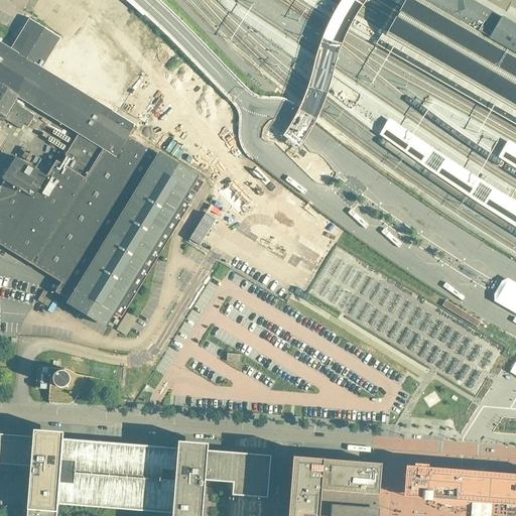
[(515,25),(502,17),(502,18),(471,0),(405,0),(386,32),(384,31),(383,30),(375,44),(473,100),(515,124),(515,25)]
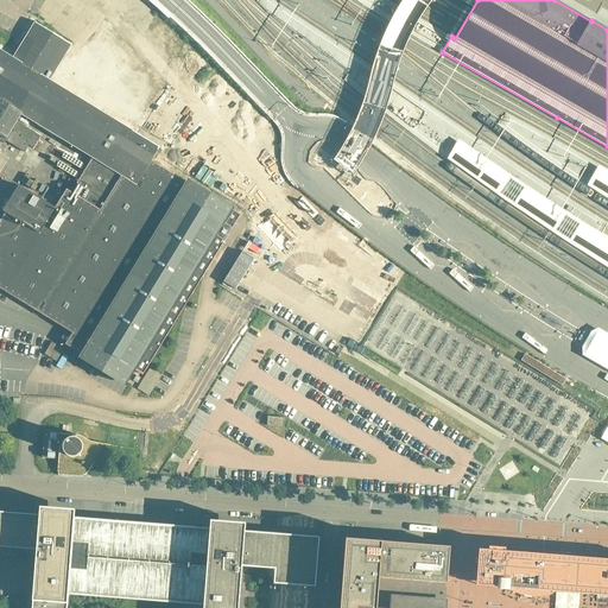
[(65,343),(125,375),(131,366),(140,372),(238,214),(183,181),(189,169),(154,147),(156,145),(51,81),(73,45),(35,21),(13,58),(0,50),(0,141),(4,144),(6,140),(25,152),(30,146),(33,147),(40,137),(17,121),(20,114),(93,158),(76,185),(77,185),(71,194),(67,190),(56,208),(19,187),(4,211),(6,213),(0,222),(0,287),(45,316),(46,315),(73,331),(65,343)]
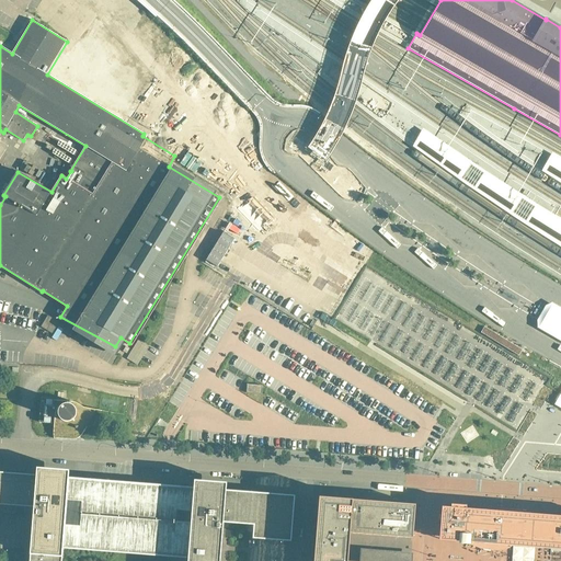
[(464,157),(422,128),(411,145),(431,160),(474,192),(493,204),(530,228),(560,248),(560,217),(556,215),(503,182),(464,157)]
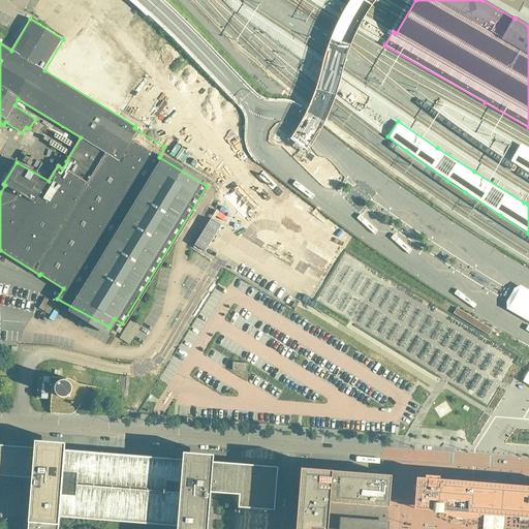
[(0,138),(0,156),(2,158),(10,146),(0,138)]
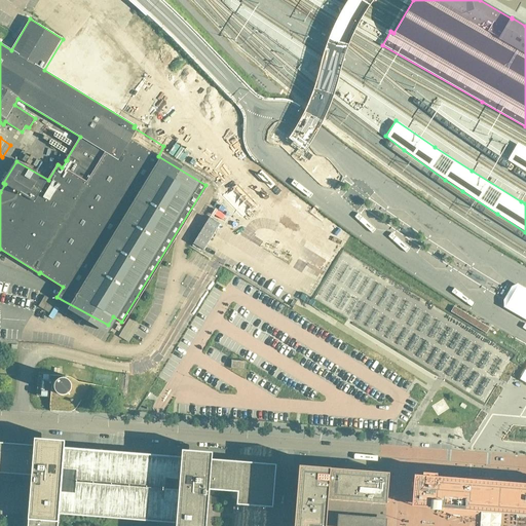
[(525,146),(519,142),(508,160),(517,166),(525,172),(525,146)]
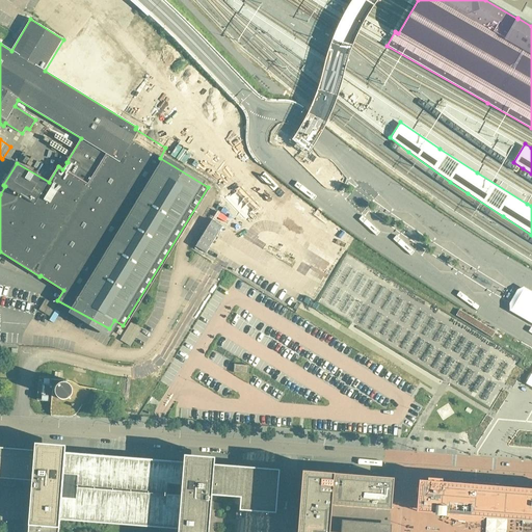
[(531,292),(523,287),(516,290),(508,303),(509,311),(531,323),(531,292)]
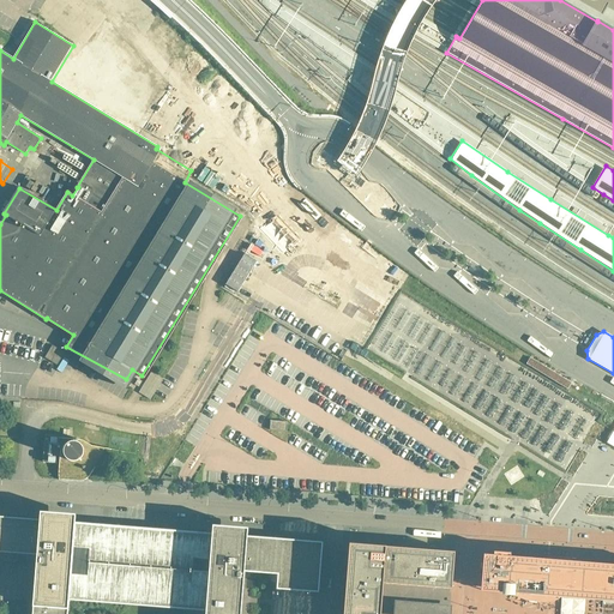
[(56,365),(65,353),(53,345),(44,357),(56,365)]
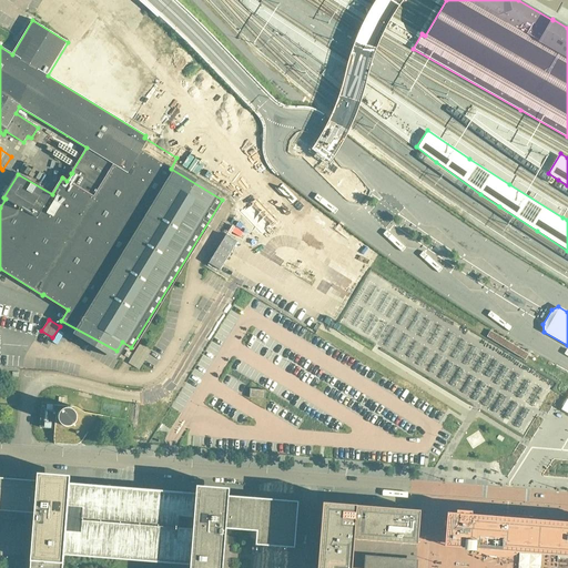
[(567,330),(565,336),(567,338),(567,347),(564,356),(557,367),(567,373),(567,330)]
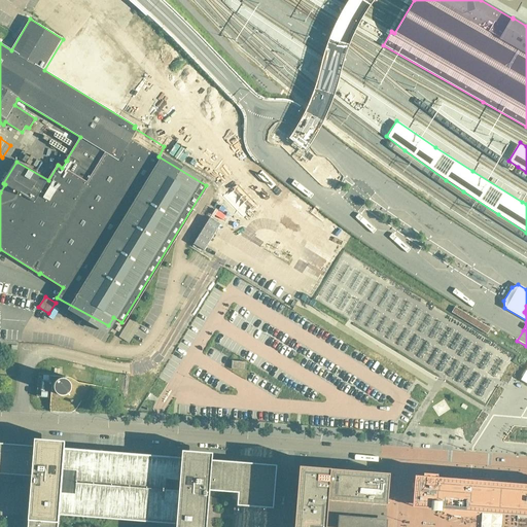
[(455,307),(452,312),(487,334),(490,328),(455,307)]
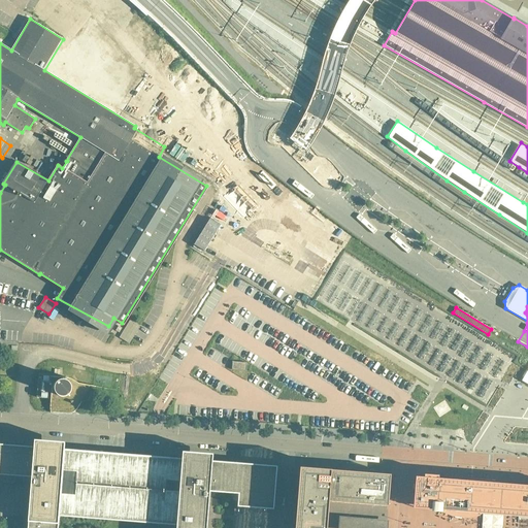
[(135,336),(144,340),(151,326),(140,322),(135,336)]
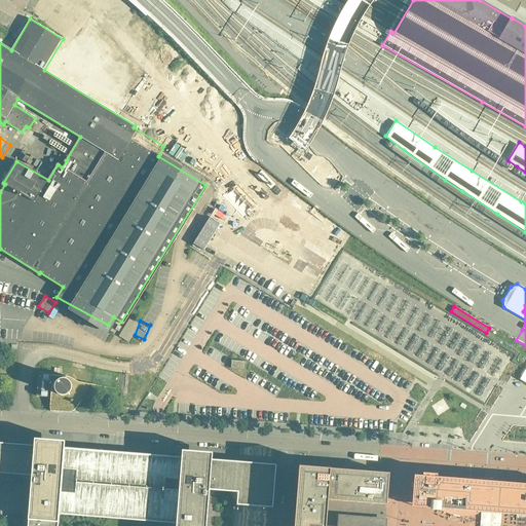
[(245,371),(246,362),(232,361),(230,370),(245,371)]
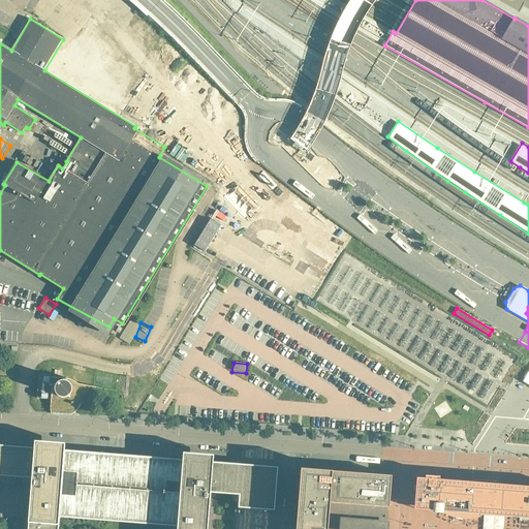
[(49,399),(51,376),(38,375),(37,398),(49,399)]
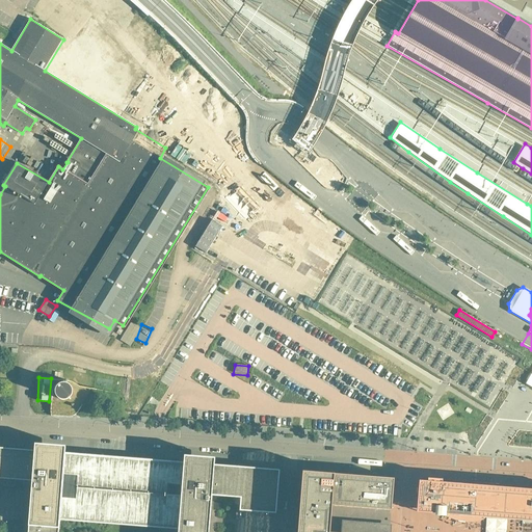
[(83,404),(91,389),(118,394),(118,393),(79,386),(74,382),(72,381),(70,380),(68,380),(65,380),(63,380),(62,381),(61,381),(59,382),(58,383),(56,384),(55,387),(54,388),(53,389),(53,390),(52,391),(52,393),(52,394),(50,409),(50,411),(51,414),(51,415),(51,416),(52,416),(69,417),(70,417),(71,417),(73,417),(74,416),(76,414),(77,413),(78,411),(83,404)]
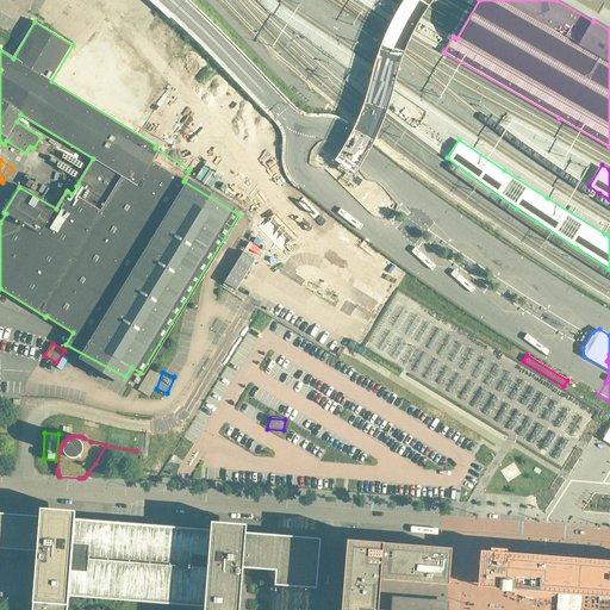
[(553,518),(572,521),(573,516),(556,515),(558,508),(554,508),(553,518)]
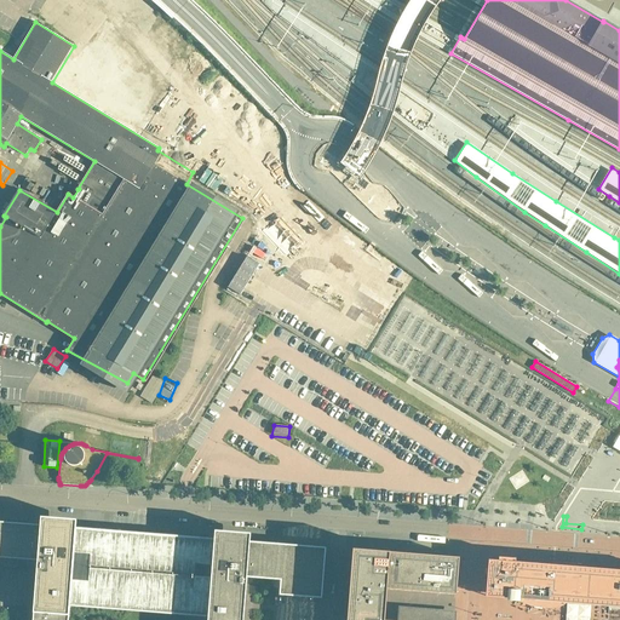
[(242,619),(244,619),(247,577),(280,580),(279,595),(321,598),(326,547),(296,545),(282,544),(250,541),(250,533),(214,530),(213,539),(75,528),(76,520),(40,517),(40,524),(0,521),(0,619),(384,619),(385,610),(386,589),(455,595),(459,557),(390,552),(369,550),(352,549),(349,586),(346,619),(242,619)]
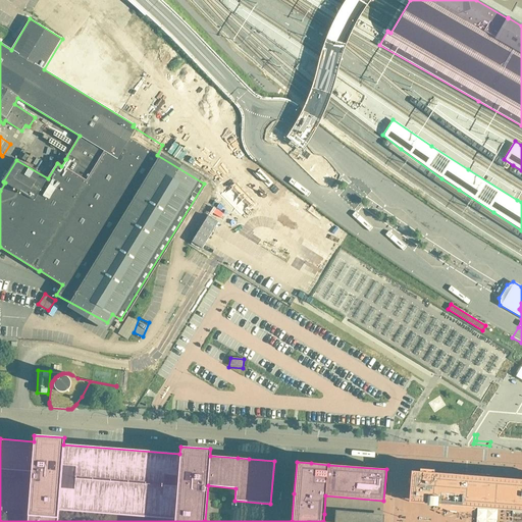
[(500,446),(510,447),(511,436),(501,435),(500,446)]
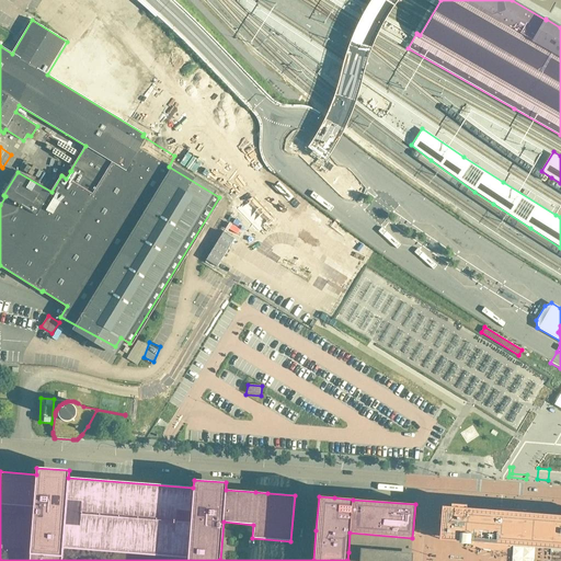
[(481,510),(476,511),(470,512),(466,513),(466,511),(466,505),(450,504),(450,507),(442,506),(439,540),(464,541),(465,541),(469,544),(474,546),(479,548),(484,549),(489,550),(494,550),(500,550),(505,550),(510,548),(511,547),(512,546),(560,549),(560,515),(524,513),(524,511),(521,511),(521,510),(517,510),(513,508),(507,508),(502,508),(496,508),(491,508),(485,510),(481,510)]
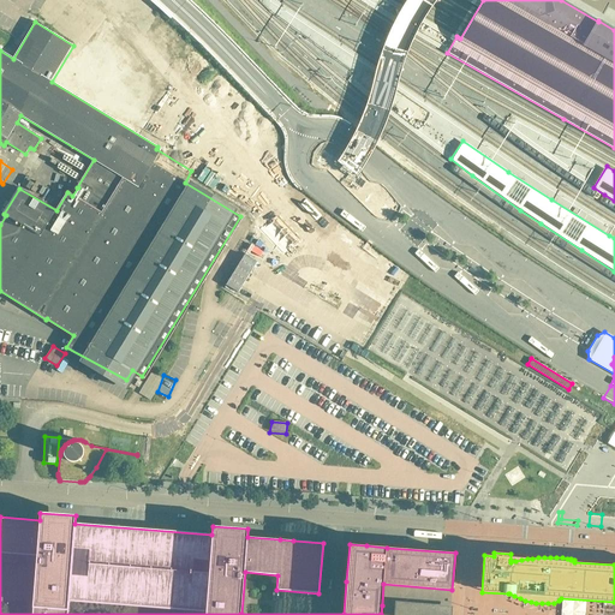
[(449,614),(451,608),(398,604),(395,614),(449,614)]
